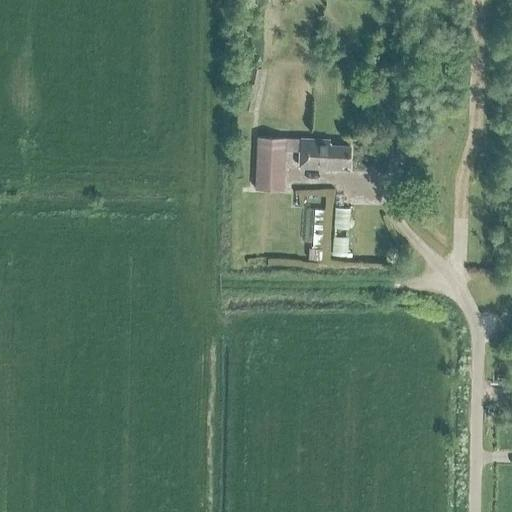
[(341,164),(348,164),(349,147),(329,146),(329,141),(257,137),(255,181),(283,183),(284,151),(300,151),(299,168),(340,170),(341,164)]
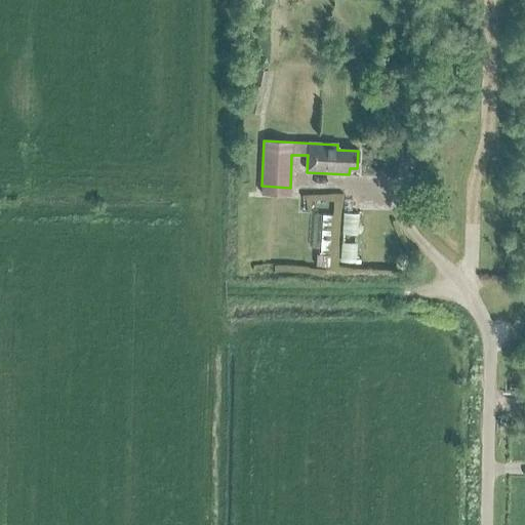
[(355,263),(358,214),(342,213),(339,261),(355,263)]
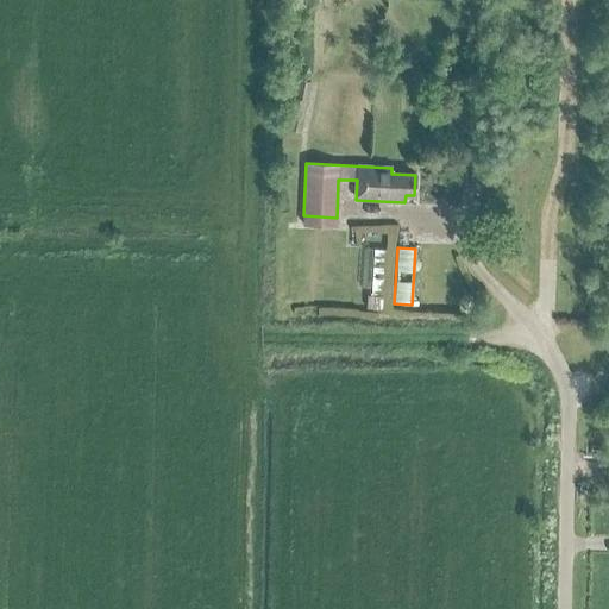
[(381,311),(382,296),(363,295),(362,309),(381,311)]
